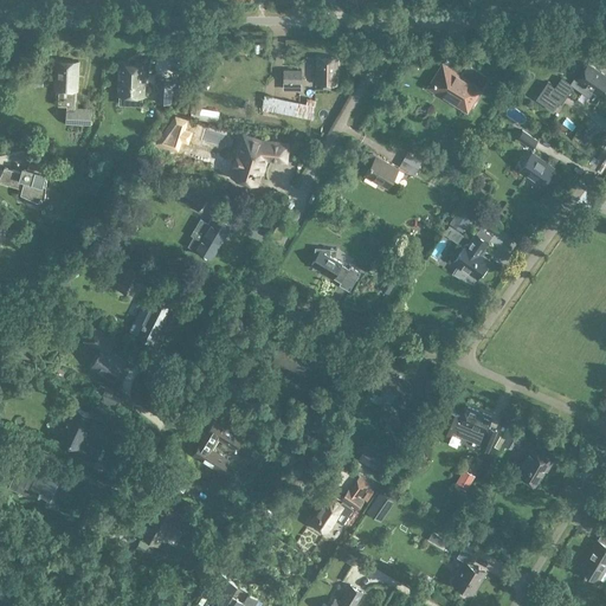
[(155,60),(166,58),(163,50),(153,52),(155,60)]
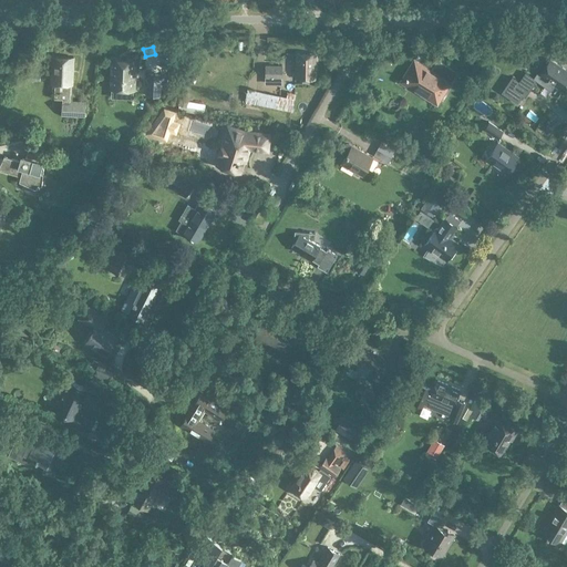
[(316,79),(316,53),(296,53),(296,79),(316,79)]
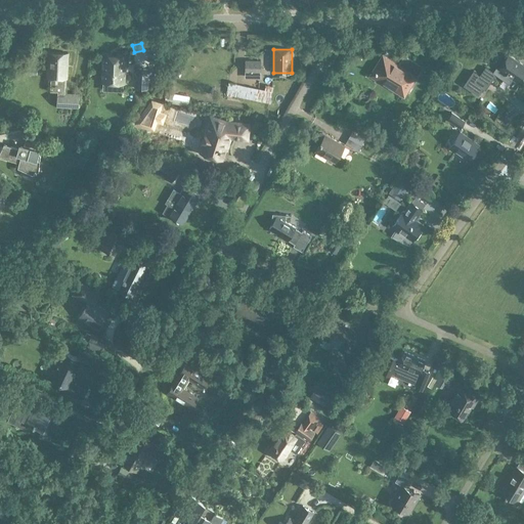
[(51,90),(58,91),(57,94),(56,106),(79,107),(80,93),(67,92),(69,53),(48,52),(47,77),(51,77),(51,90)]
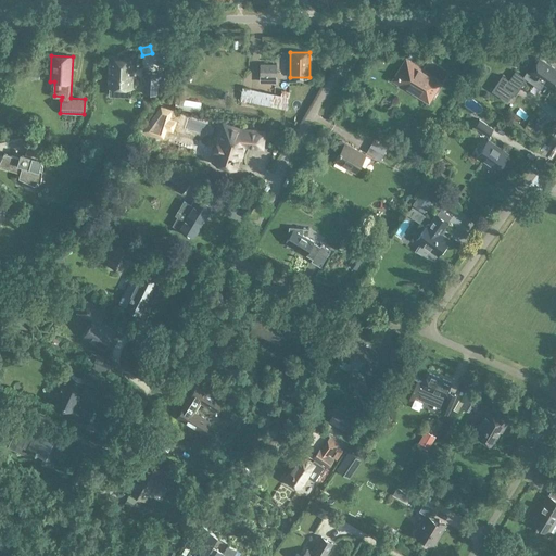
[(131,86),(131,58),(109,57),(109,85),(131,86)]
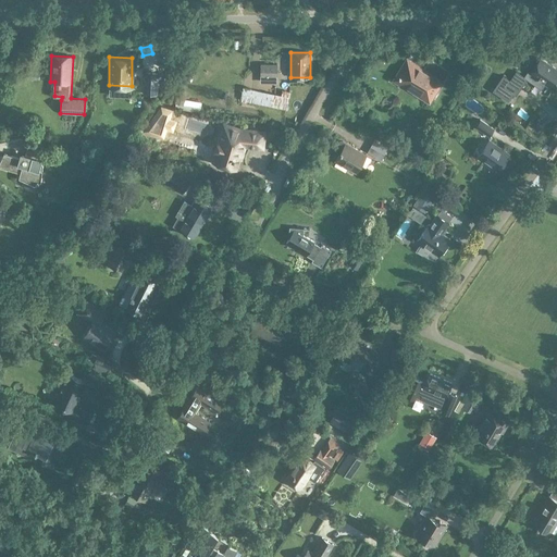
[(430,102),(449,71),(430,59),(422,73),(417,70),(419,65),(407,58),(394,79),(430,102)]
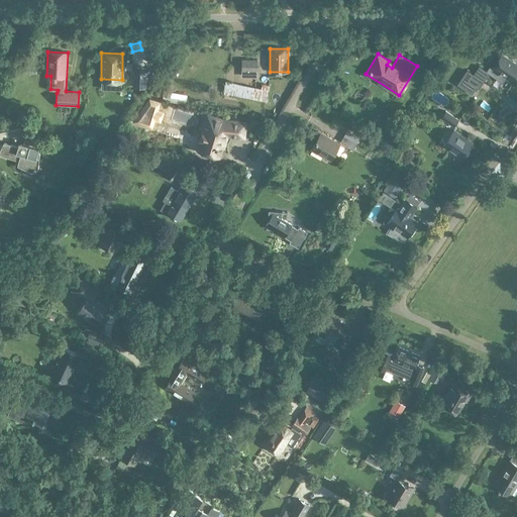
[(513,83),(516,77),(516,64),(502,54),(493,68),(513,83)]
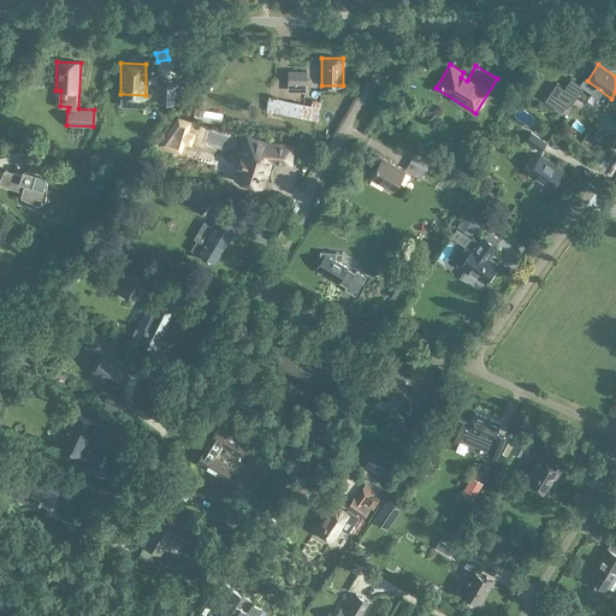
[(289,77),(289,84),(304,84),(306,71),(294,70),(294,77),(289,77)]
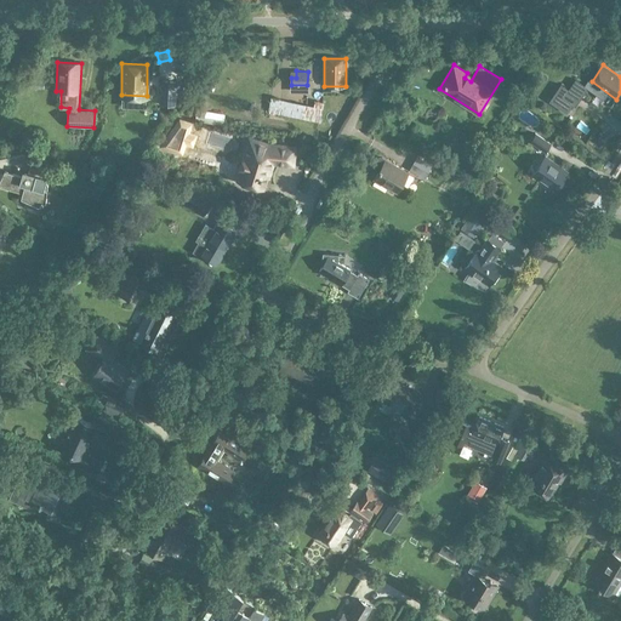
[(32,78),(30,87),(44,89),(44,79),(32,78)]
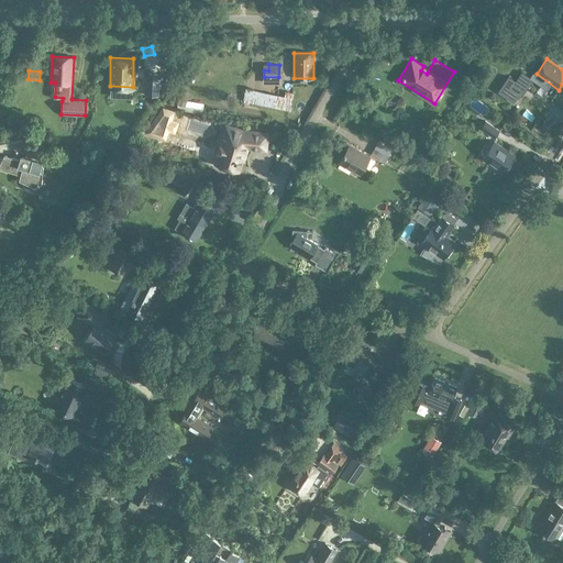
[(521,97),(533,79),(521,72),(516,81),(508,76),(498,92),(514,102),(519,95),(521,97)]
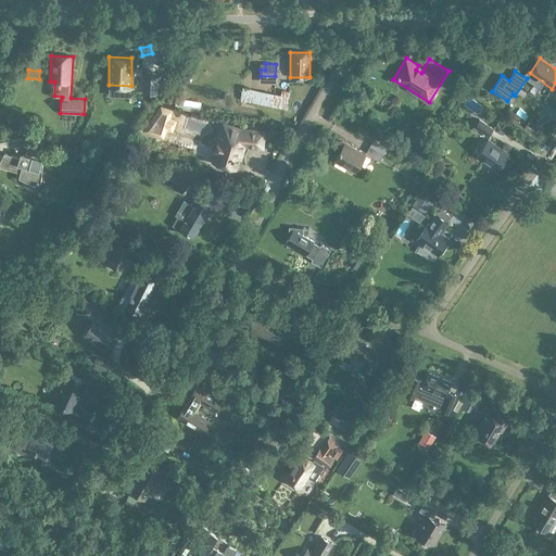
[(144,73),(143,93),(156,93),(158,93),(158,91),(159,73),(144,73)]
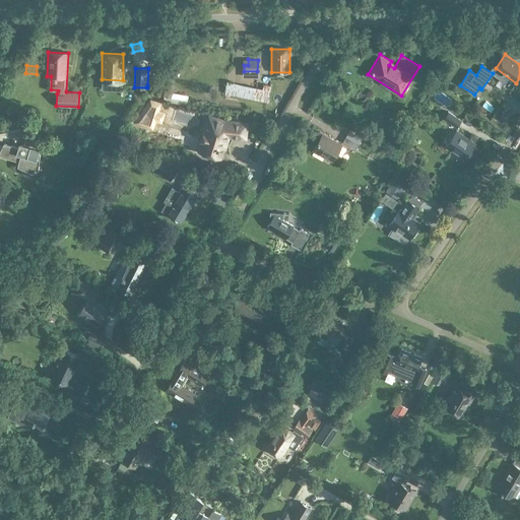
[(226,81),(224,93),(232,95),(234,82),(226,81)]
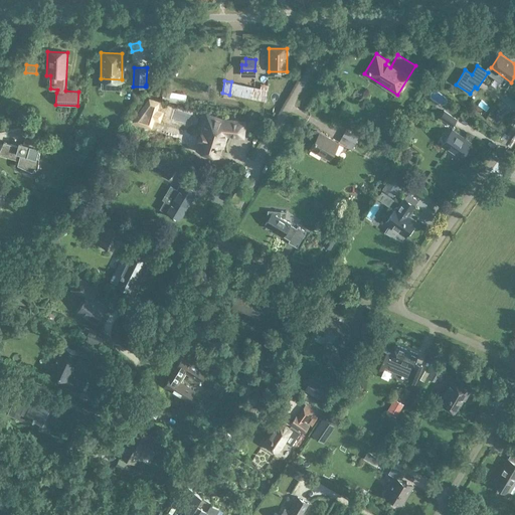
[(255,94),(255,104),(268,105),(269,95),(255,94)]
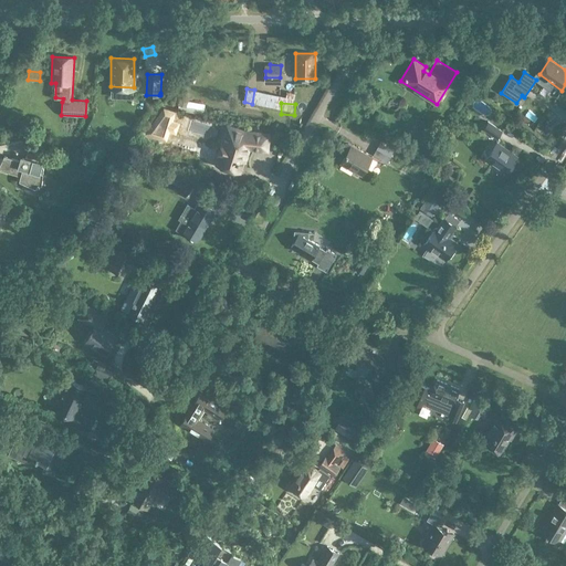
[(164,133),(170,109),(159,106),(145,128),(164,133)]
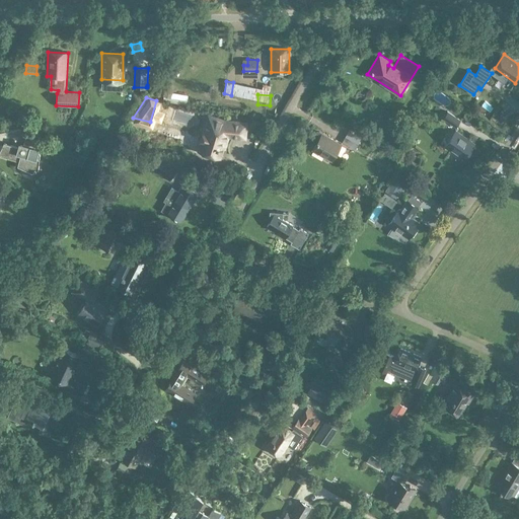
[(450,109),(456,114),(459,107),(453,104),(450,109)]
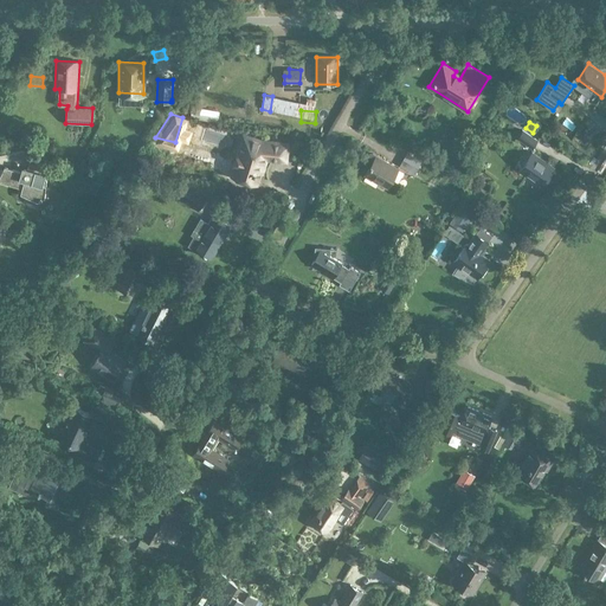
[(517,139),(532,149),(539,140),(523,130),(517,139)]
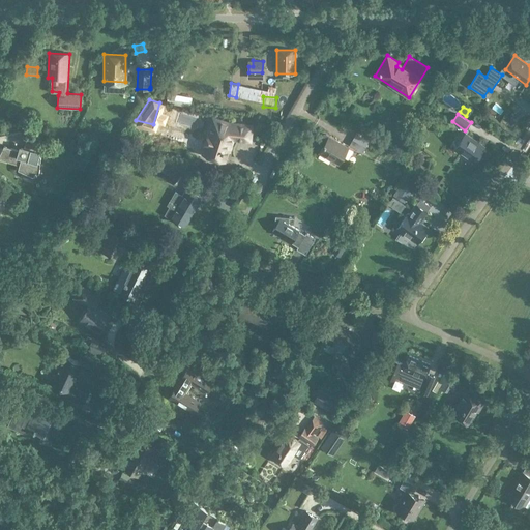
[(234,141),(252,142),(254,123),(230,122),(211,115),(201,153),(213,157),(213,159),(214,160),(215,163),(216,163),(217,164),(219,164),(221,164),(223,162),(224,160),(226,160),(229,152),(230,152),(234,141)]
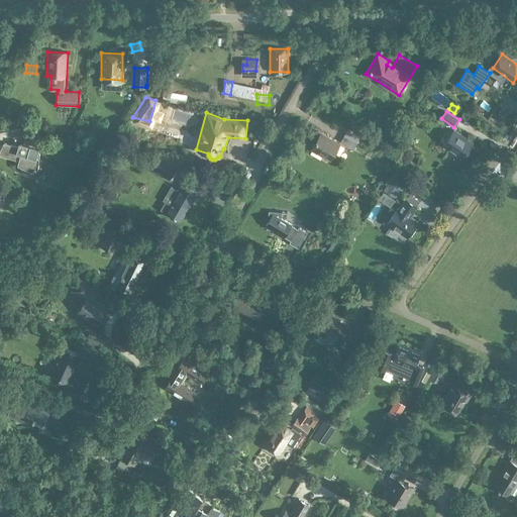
[(340,140),(353,148),(359,137),(347,130),(340,140)]
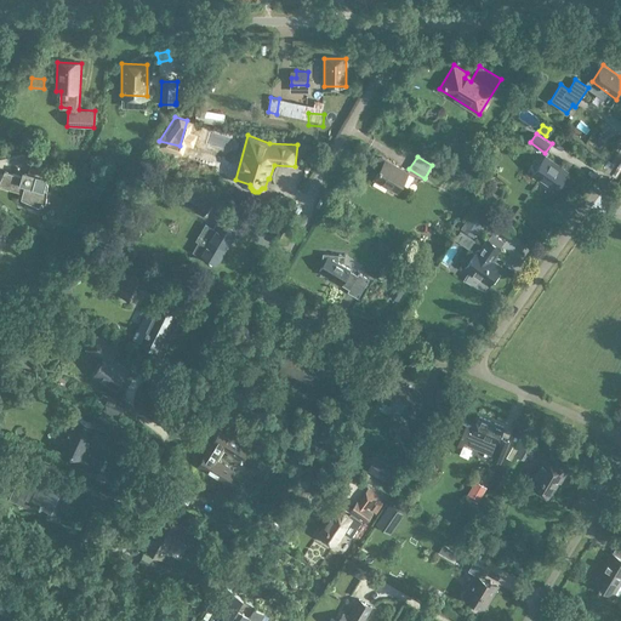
[(556,189),(568,171),(546,157),(534,174),(556,189)]
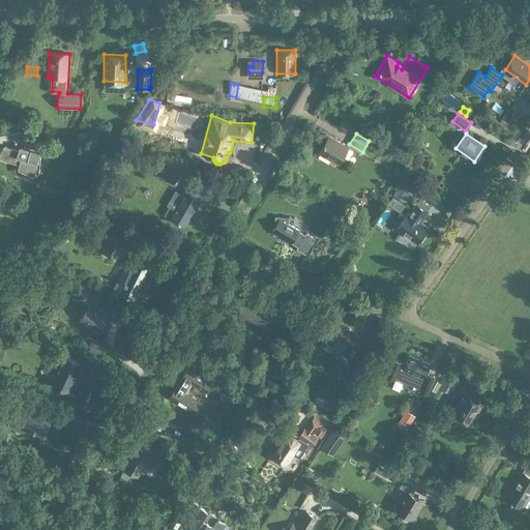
[(340,163),(349,147),(336,140),(335,140),(326,135),(324,135),(322,136),(320,139),(320,141),(321,143),(324,145),(320,152),(340,163)]
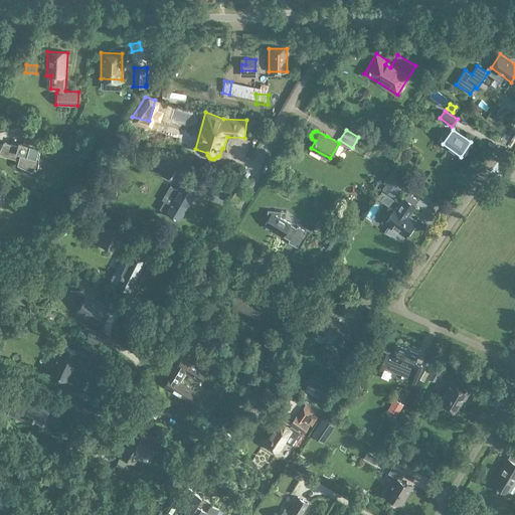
[(24,141),(20,140),(19,146),(4,142),(0,150),(0,154),(19,160),(17,165),(32,171),(38,168),(40,152),(37,151),(39,145),(37,144),(39,139),(25,135),(24,141)]
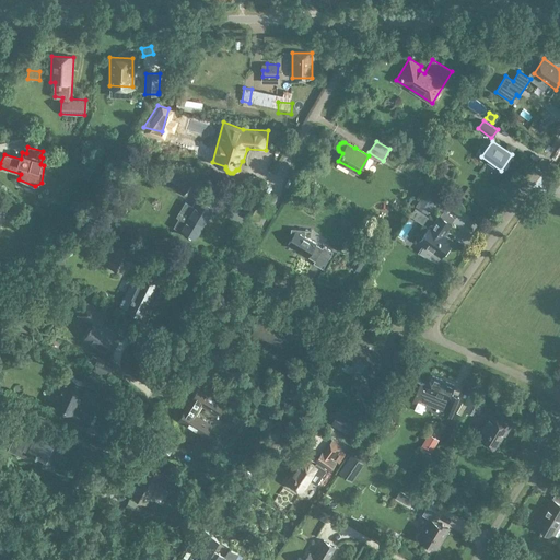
[(184,195),(191,183),(173,172),(166,184),(184,195)]
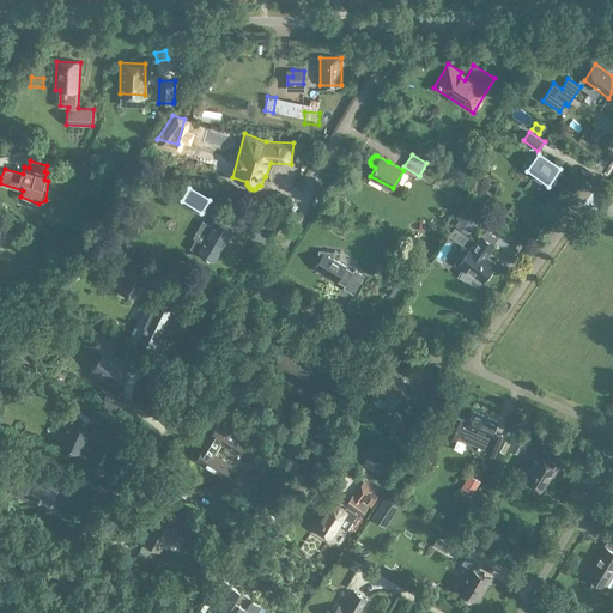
[(459,217),(453,226),(454,226),(467,236),(483,214),(477,211),(467,205),(459,217)]
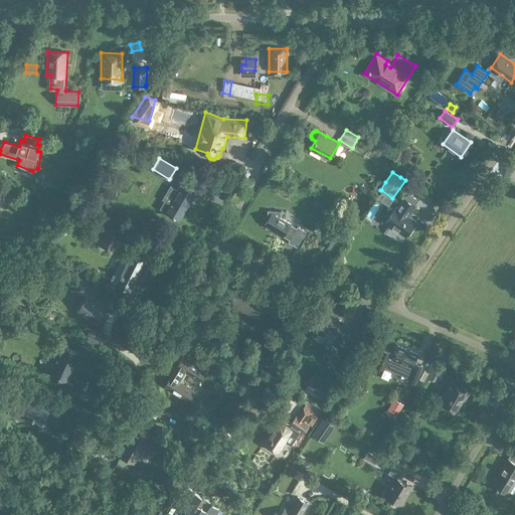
[(165,200),(161,207),(165,209),(167,210),(174,214),(173,216),(175,217),(176,216),(181,218),(196,192),(197,191),(191,187),(195,182),(194,181),(187,177),(183,175),(181,177),(179,181),(181,182),(177,189),(169,202),(165,200)]
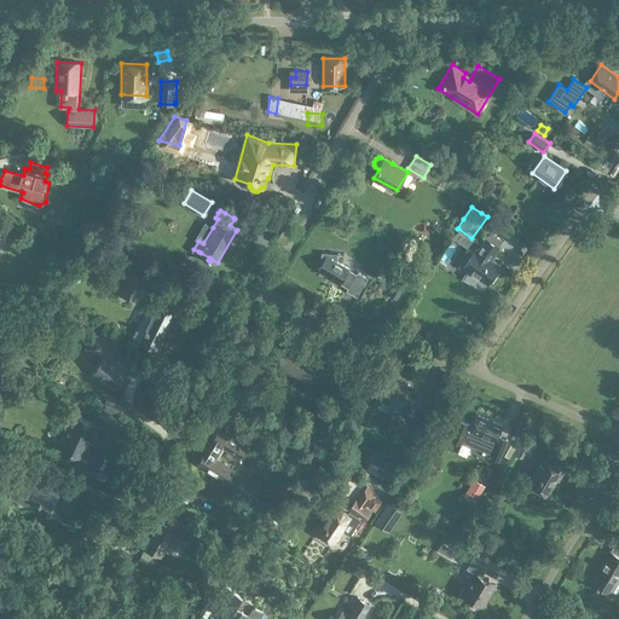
[(468,273),(464,279),(474,284),(478,277),(487,284),(487,283),(501,266),(491,259),(499,247),(486,238),(478,250),(476,249),(464,267),(469,271),(468,273)]
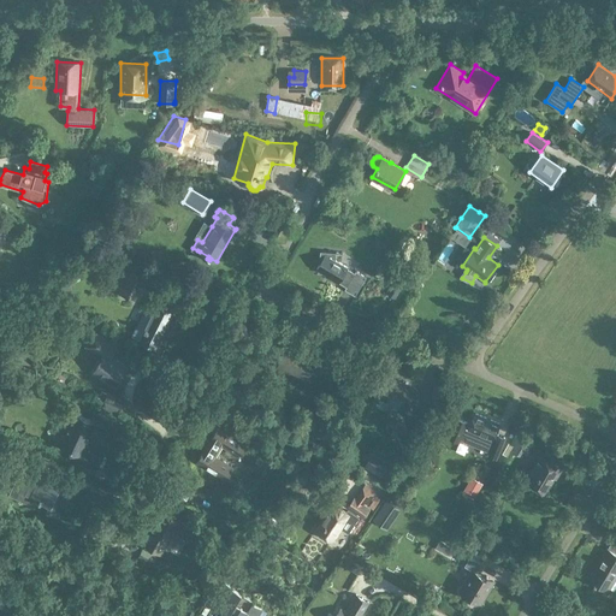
[(355,295),(366,277),(355,271),(354,273),(347,268),(347,267),(335,260),(336,253),(320,252),(319,266),(318,268),(331,277),(330,277),(338,283),(338,282),(345,286),(344,289),(355,295)]
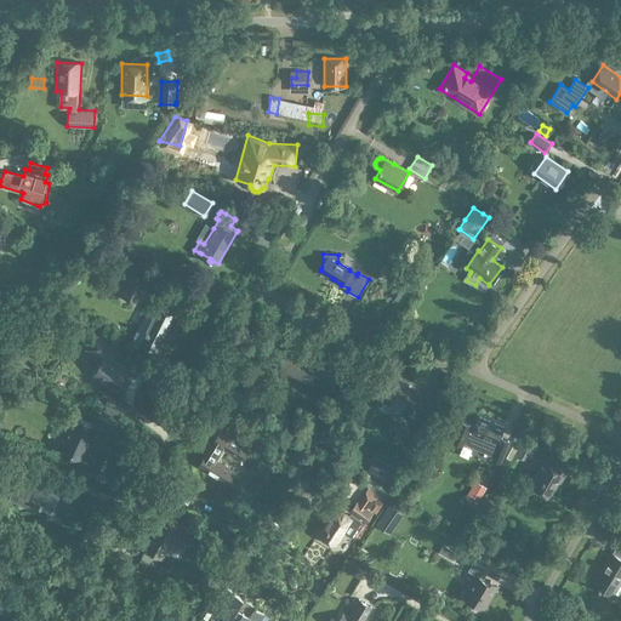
[(114,291),(134,301),(144,281),(125,271),(114,291)]
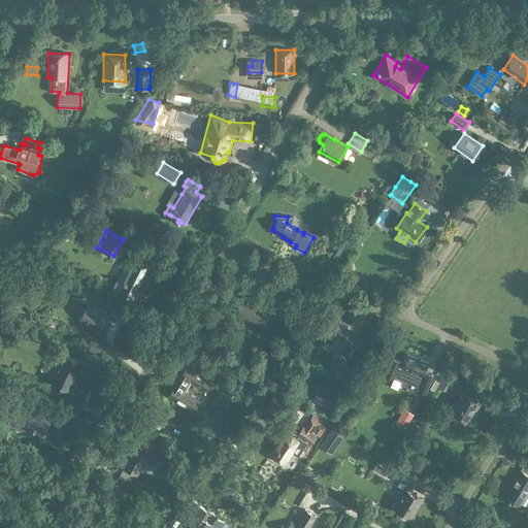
[(347,243),(339,238),(331,251),(338,256),(347,243)]
